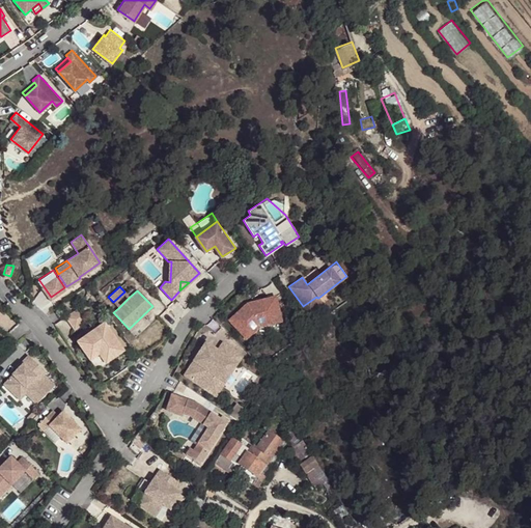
[(113,302),(118,308),(130,297),(124,292),(113,302)]
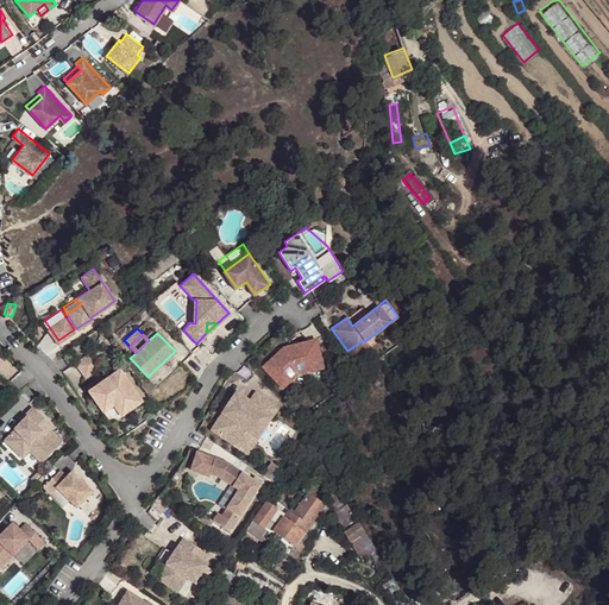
[(282,347),(261,366),(281,388),(295,373),(290,367),(305,363),(308,370),(321,367),(314,339),(282,347)]
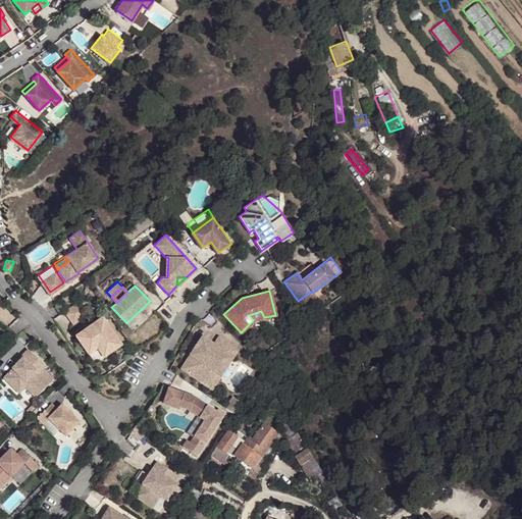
[(311,292),(298,301),(303,307),(316,297),(313,293),(312,293),(311,292)]
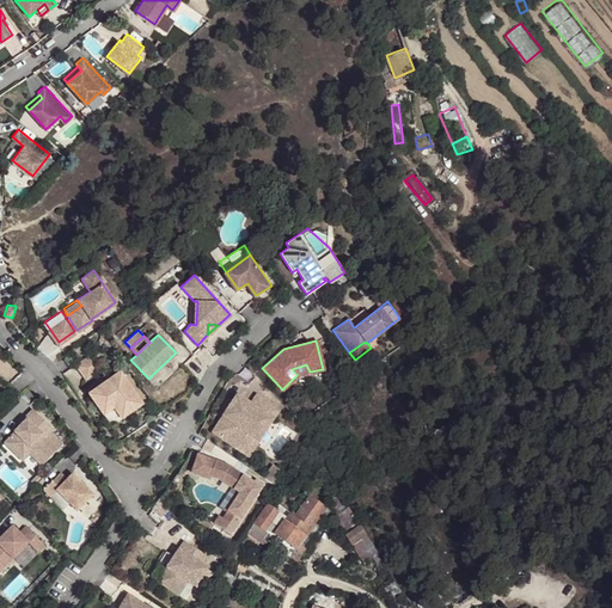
[(89,354),(75,364),(85,378),(98,368),(89,354)]
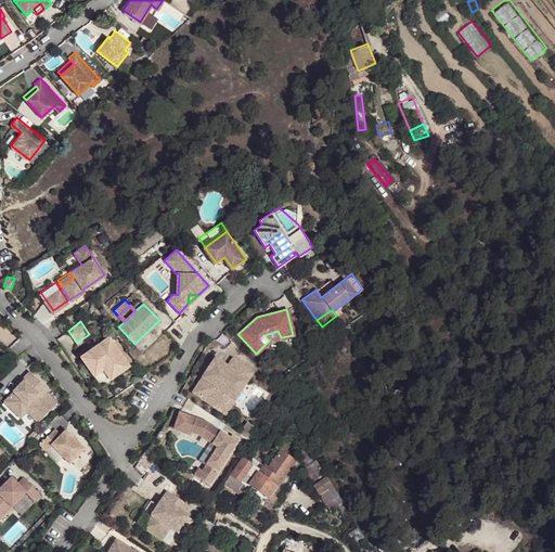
[(79,356),(85,363),(93,357),(91,354),(111,339),(107,336),(79,356)]
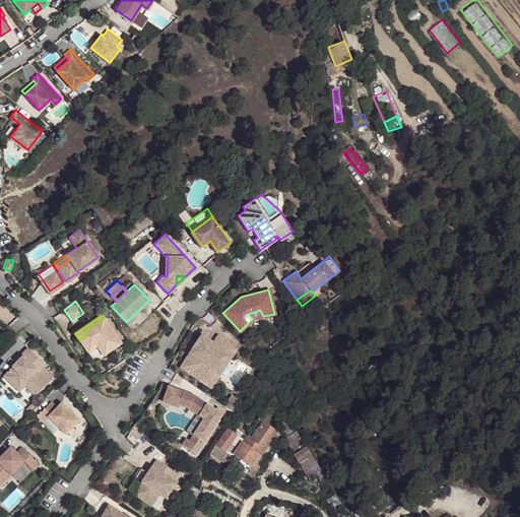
[(87,334),(79,340),(87,351),(96,345),(103,354),(120,342),(104,318),(85,331),(87,334)]
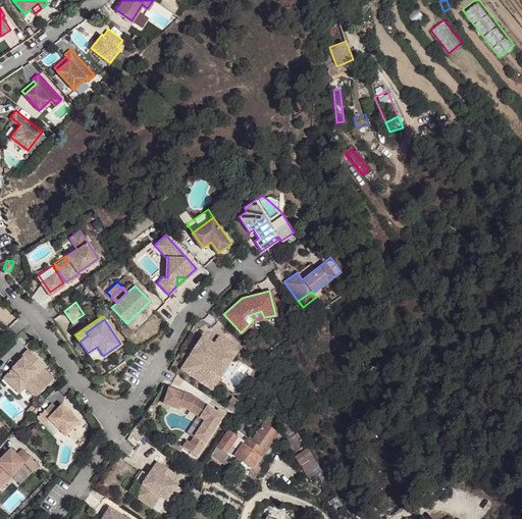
[(180,368),(186,371),(207,340),(201,336),(180,368)]
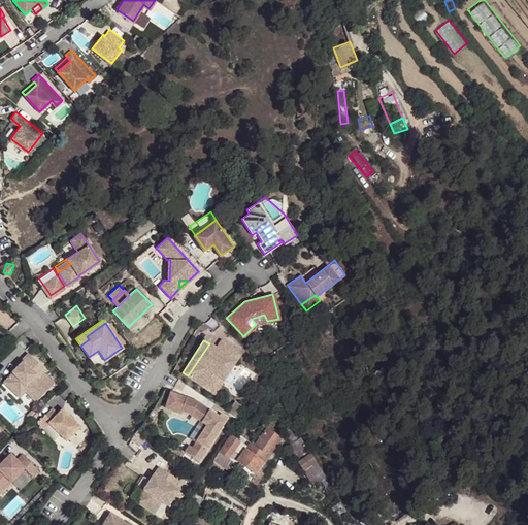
[(209,343),(188,375),(206,388),(228,357),(234,361),(239,353),(220,340),(216,348),(209,343)]
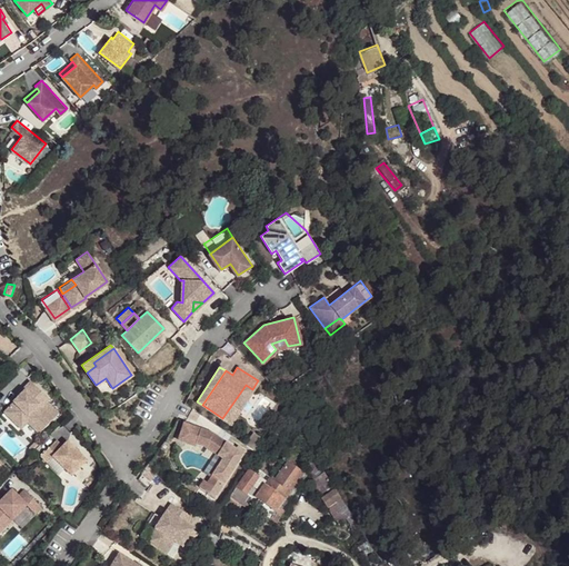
[(106,378),(96,385),(102,395),(112,388),(106,378)]
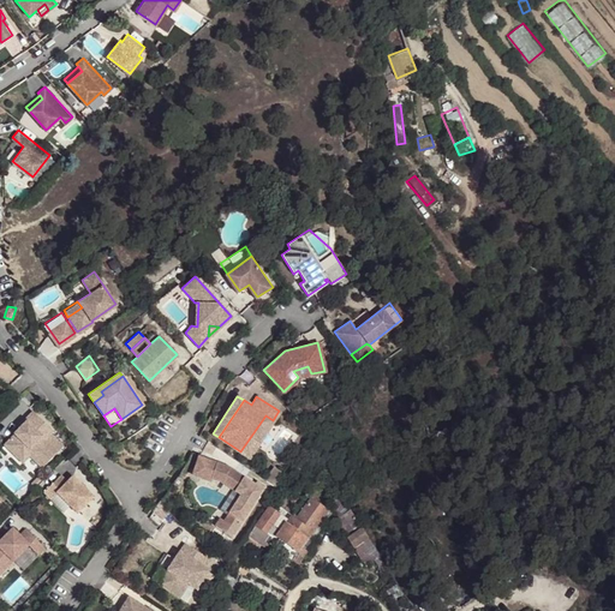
[(19,426),(3,443),(17,459),(28,448),(43,462),(57,450),(43,437),(52,430),(31,409),(23,418),(25,420),(19,426)]
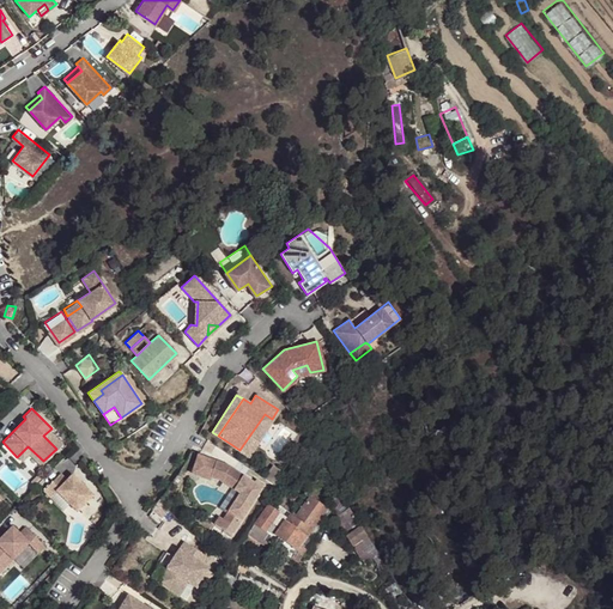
[(265,414),(240,450),(248,456),(272,419),(265,414)]
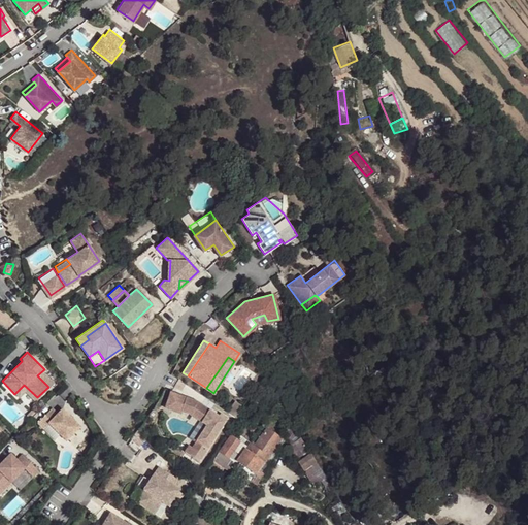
[(24,385),(14,394),(18,396),(24,390),(34,400),(37,397),(24,385)]
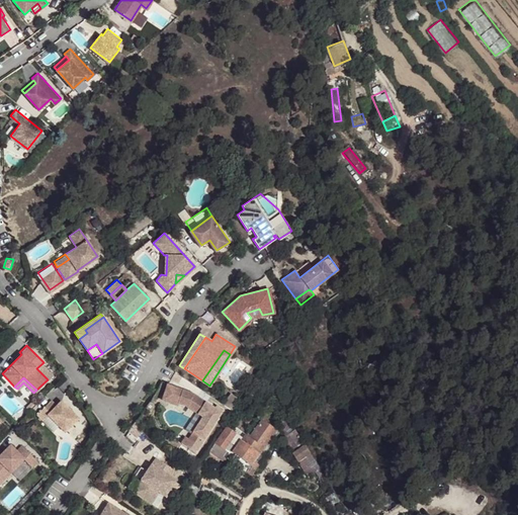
[(192,394),(181,390),(166,383),(161,399),(175,404),(176,402),(185,405),(201,416),(187,437),(184,435),(179,442),(193,451),(220,412),(192,394)]
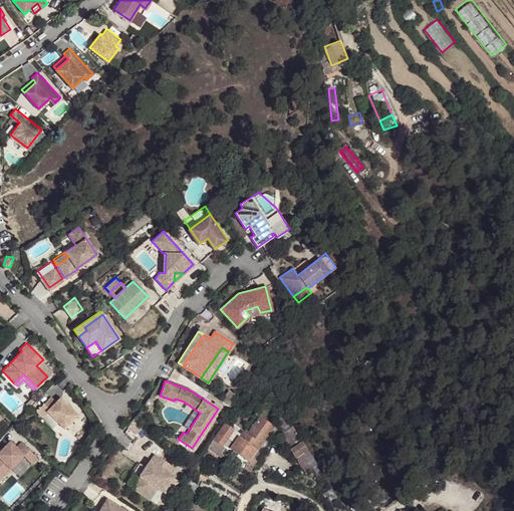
[(48,398),(34,413),(40,419),(45,414),(62,430),(75,416),(58,400),(54,404),(48,398)]
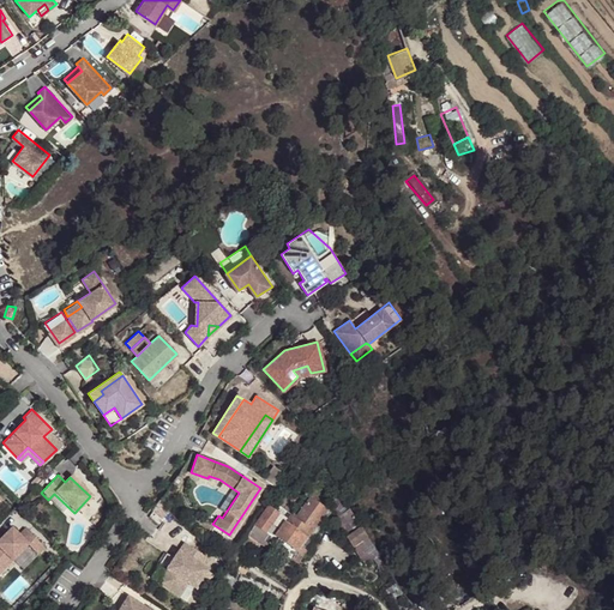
[(294,515),(311,529),(326,507),(306,493),(298,505),(301,507),(294,515)]
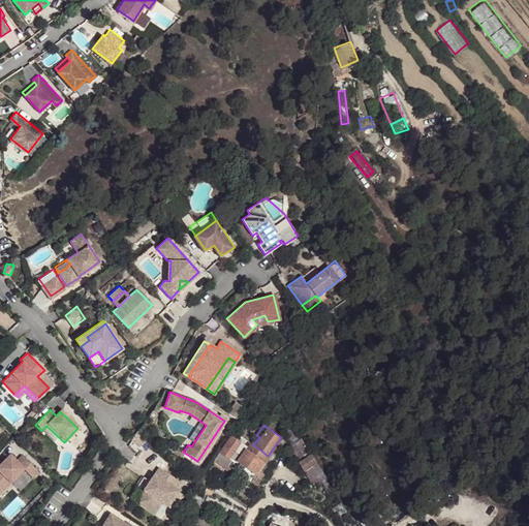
[(302,458),(310,453),(294,428),(286,433),(291,442),(289,443),(299,459),(302,458)]
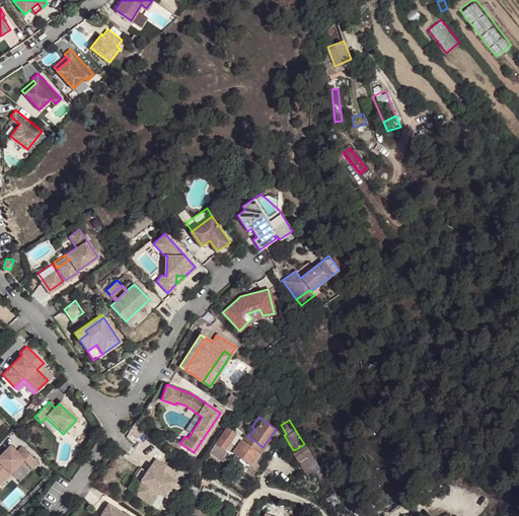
[(223,455),(226,458),(227,456),(238,439),(234,436),(236,433),(231,429),(226,426),(210,448),(221,457),(223,455)]
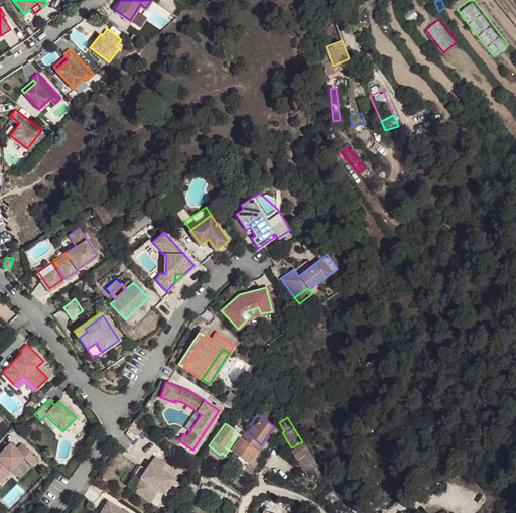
[(247,433),(242,430),(240,433),(237,436),(226,454),(244,467),(247,463),(251,466),(255,460),(252,458),(261,444),(247,433)]
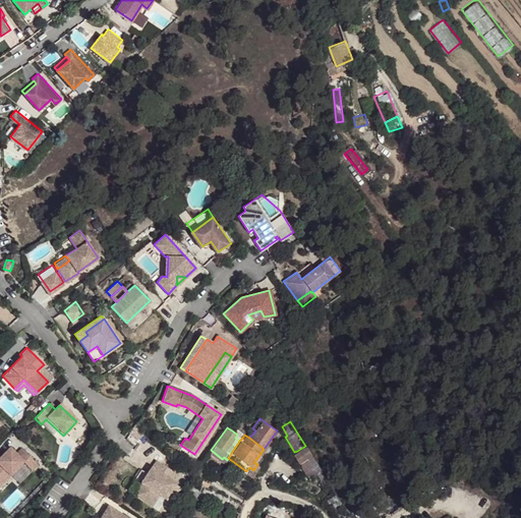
[(302,458),(311,453),(305,446),(297,451),(302,458)]
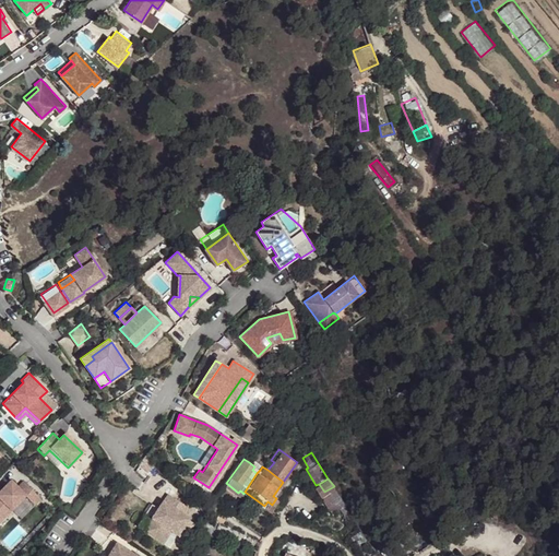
[(0,493),(0,520),(25,495),(34,504),(40,497),(22,480),(16,486),(11,480),(1,489),(2,491),(0,493)]
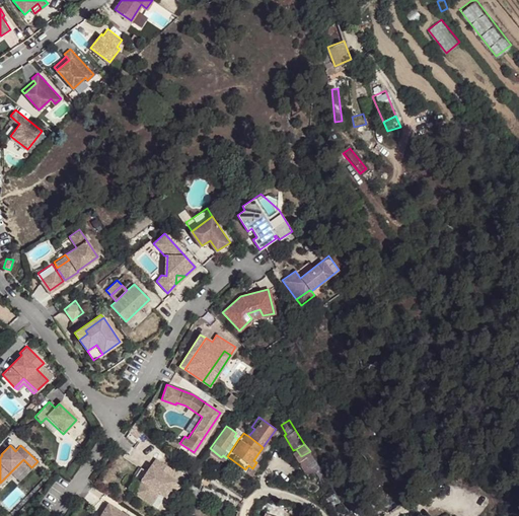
[(211,453),(207,450),(196,466),(202,469),(208,461),(207,460),(211,453)]
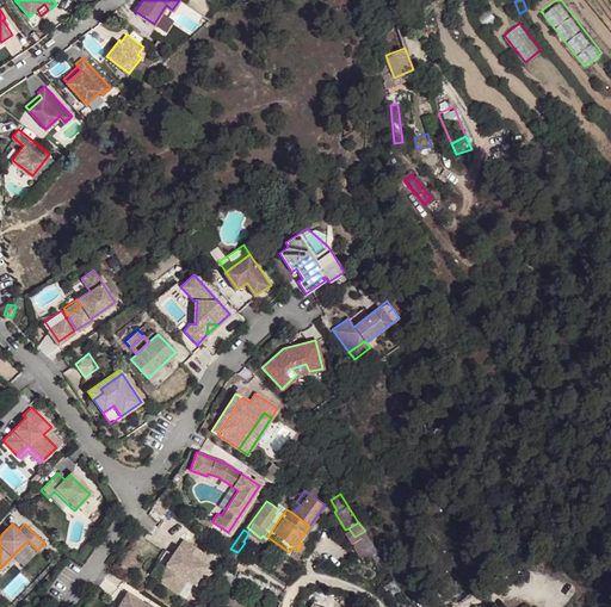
[(359,551),(372,543),(365,531),(355,537),(351,539),(359,551)]
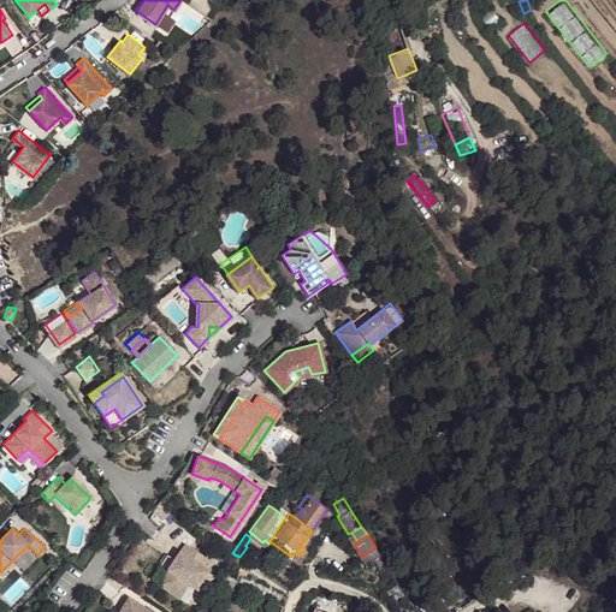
[(207,557),(185,542),(175,558),(159,583),(178,595),(187,582),(195,587),(206,570),(201,566),(207,557)]
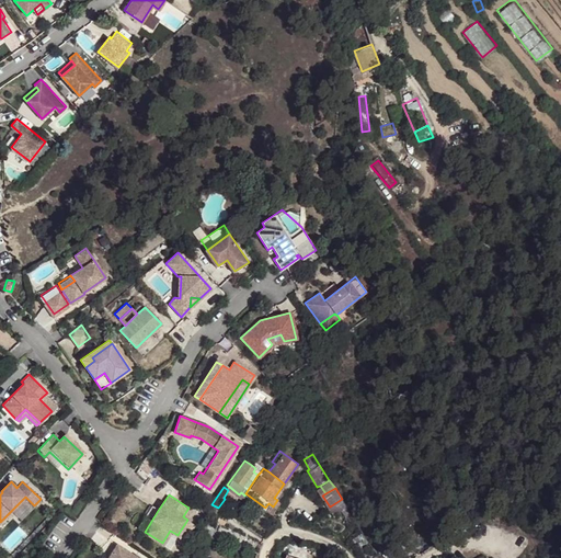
[(343,505),(345,504),(343,501),(342,499),(330,507),(333,511),(338,509),(343,505)]
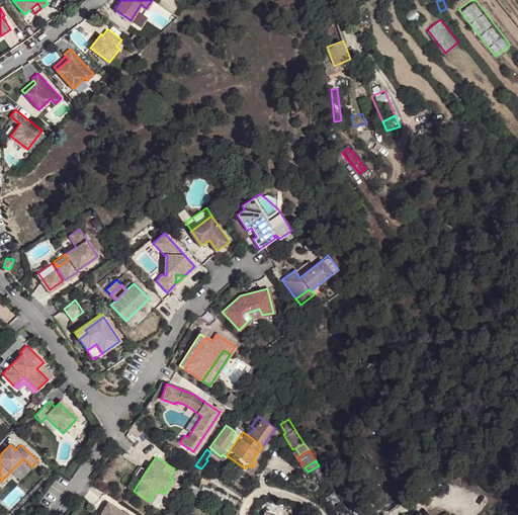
[(142,466),(127,487),(134,491),(147,469),(142,466)]
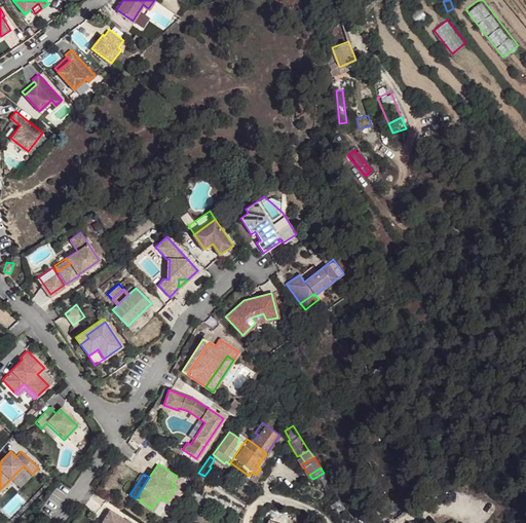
[(327,482),(322,474),(316,477),(323,485),(327,482)]
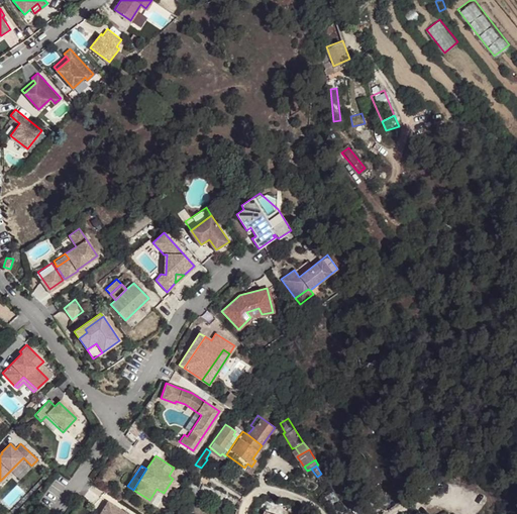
[(193,478),(189,476),(186,479),(180,489),(186,492),(193,478)]
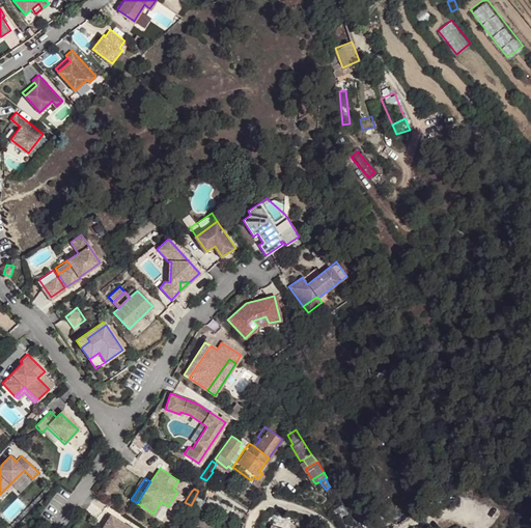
[(205,494),(198,491),(191,505),(198,508),(201,502),(205,494)]
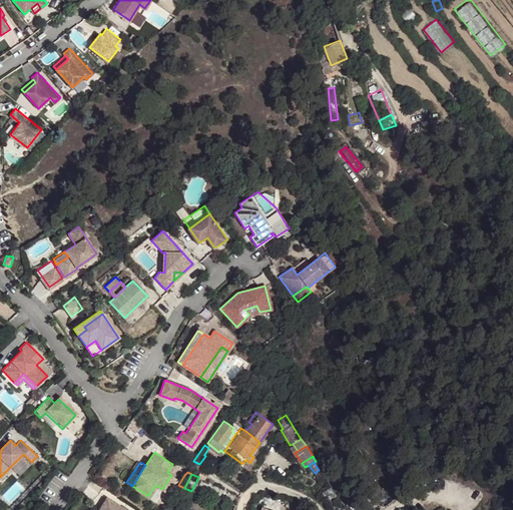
[(162,489),(155,485),(148,496),(154,501),(162,489)]
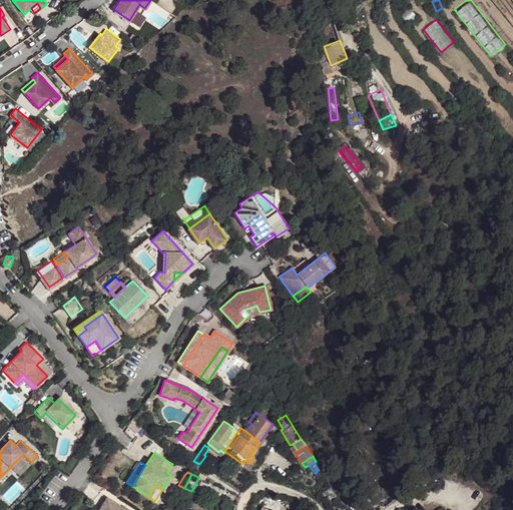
[(333,491),(329,486),(325,489),(329,495),(333,491)]
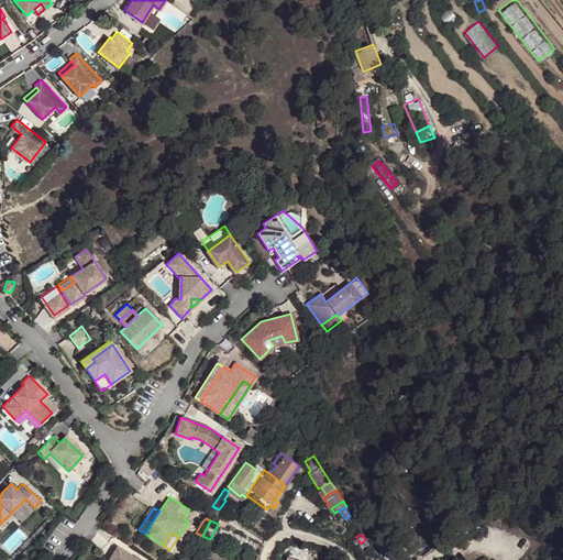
[(118,545),(108,559),(142,559),(136,556),(135,557),(118,545)]
